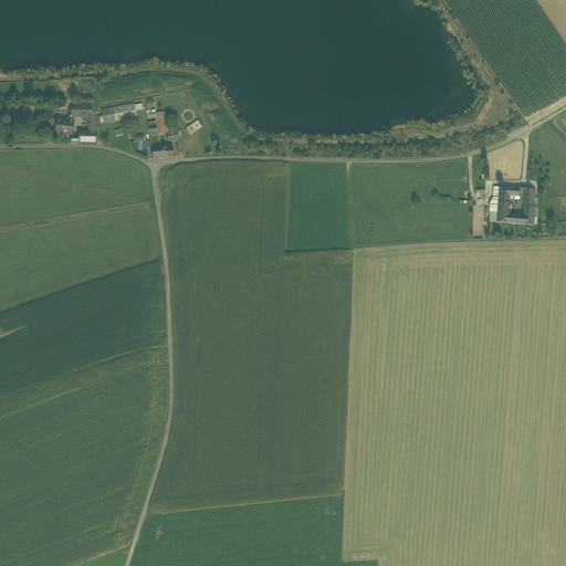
[(136,117),(135,111),(134,106),(134,104),(102,111),(103,117),(104,124),(136,117)]
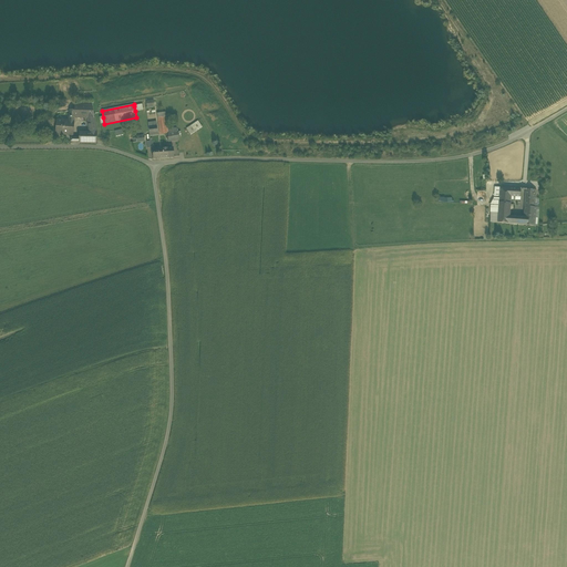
[(93,112),(92,112),(79,112),(79,111),(78,117),(89,119),(91,133),(96,133),(93,112)]
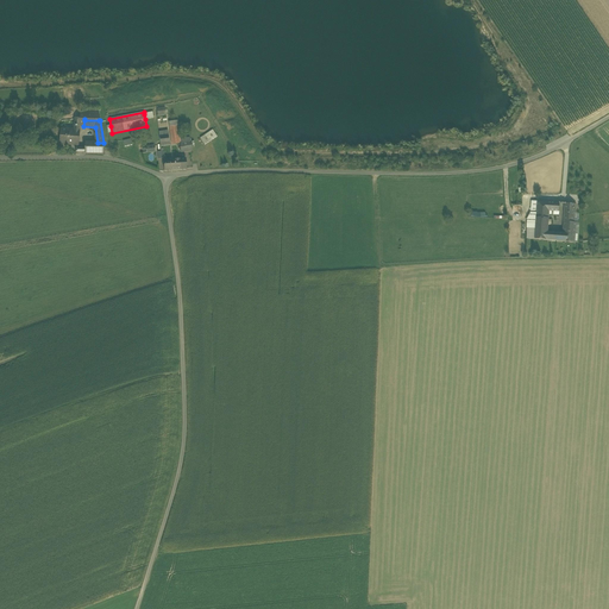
[(169,121),(171,144),(180,143),(180,139),(177,120),(169,121)]
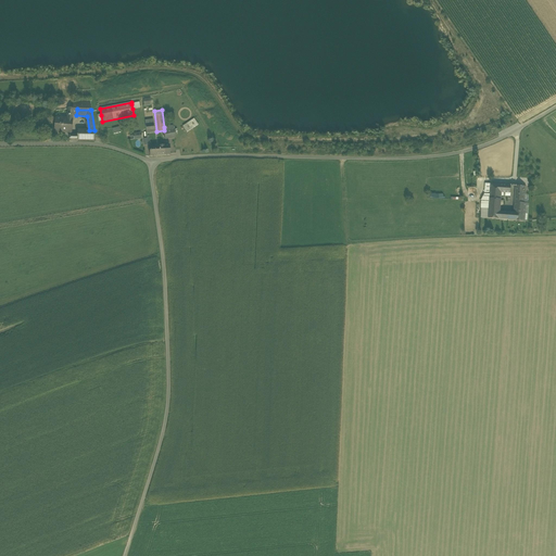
[(54,131),(66,131),(67,119),(55,118),(54,131)]
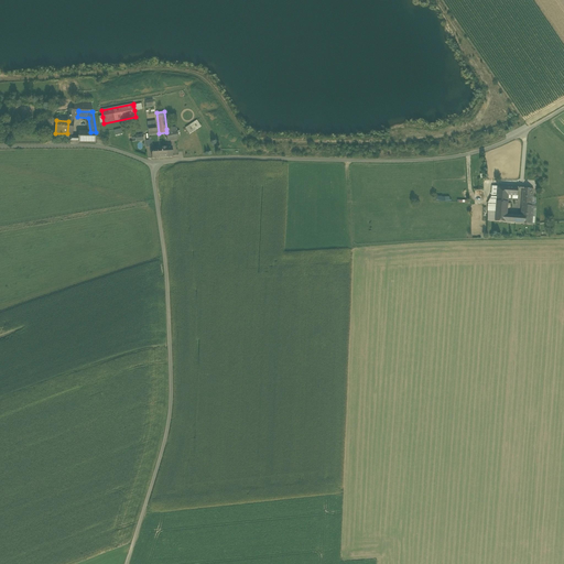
[(185,128),(190,134),(201,127),(197,120),(185,128)]
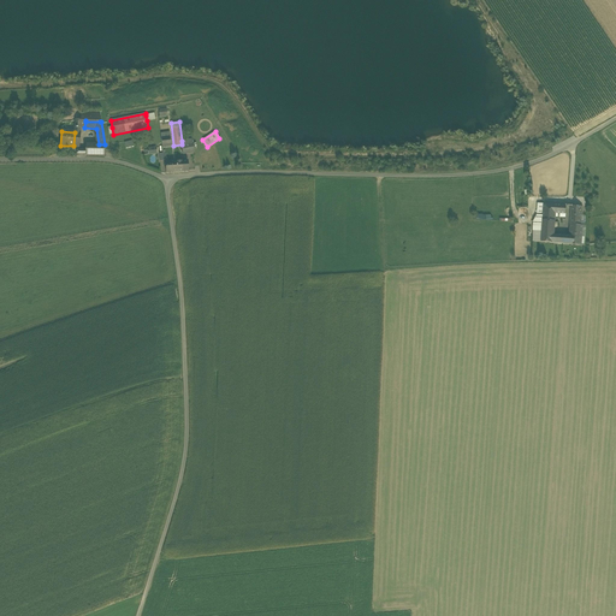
[(160,134),(163,144),(171,143),(170,132),(160,134)]
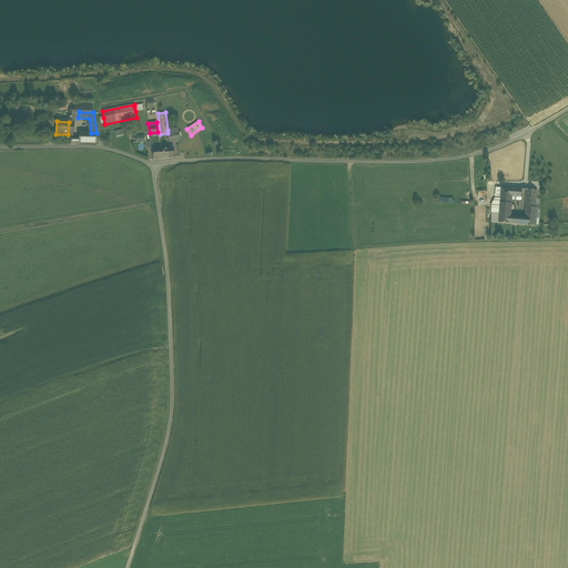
[(168,134),(169,142),(179,140),(178,132),(168,134)]
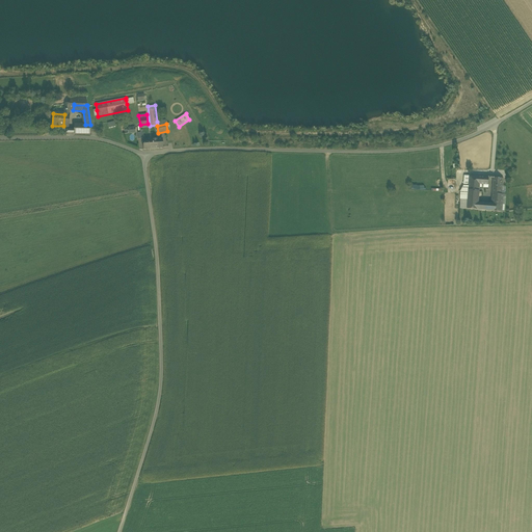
[(90,134),(90,125),(85,125),(75,125),(75,130),(75,133),(75,134),(90,134)]
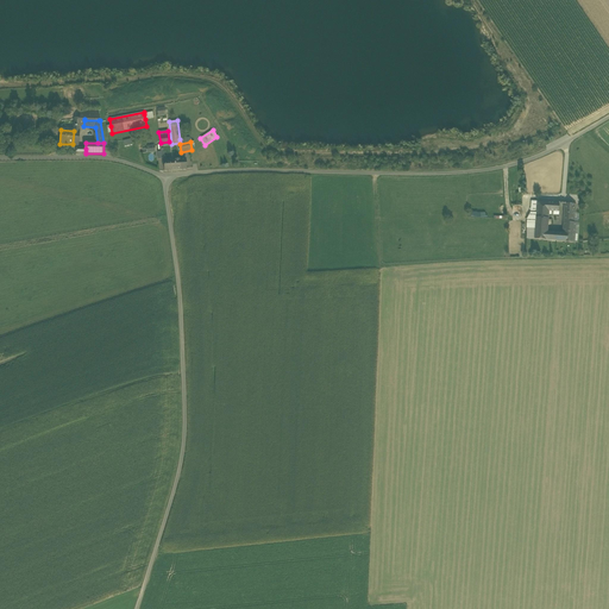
[(165,170),(181,169),(180,159),(165,161),(165,170)]
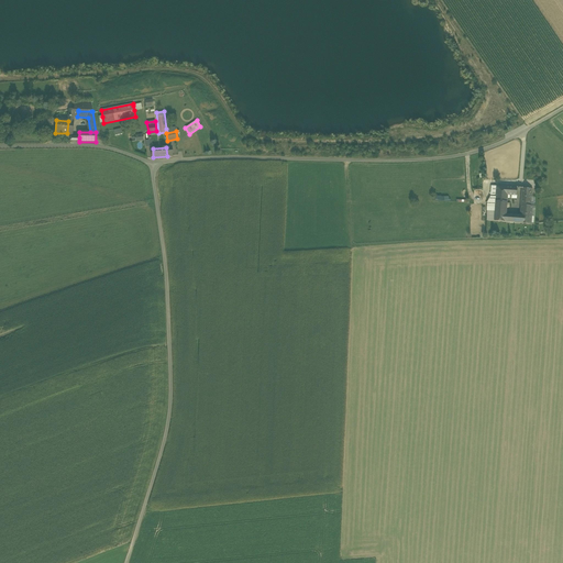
[(508,187),(497,186),(496,198),(495,221),(506,222),(507,214),(508,199),(508,195),(508,187)]
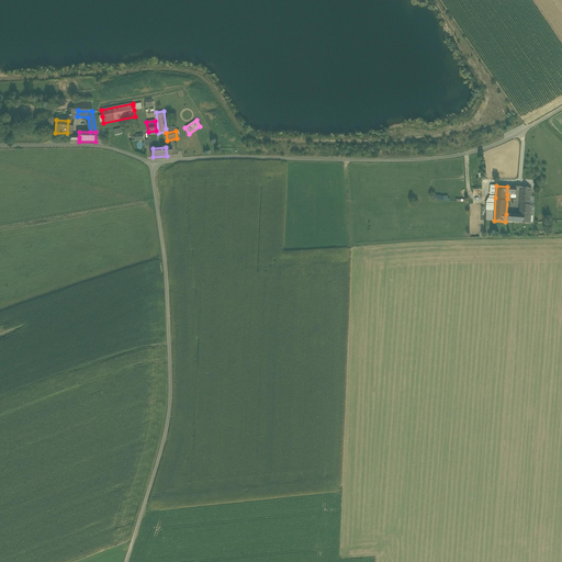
[(521,188),(520,205),(529,205),(529,198),(530,189),(521,188)]
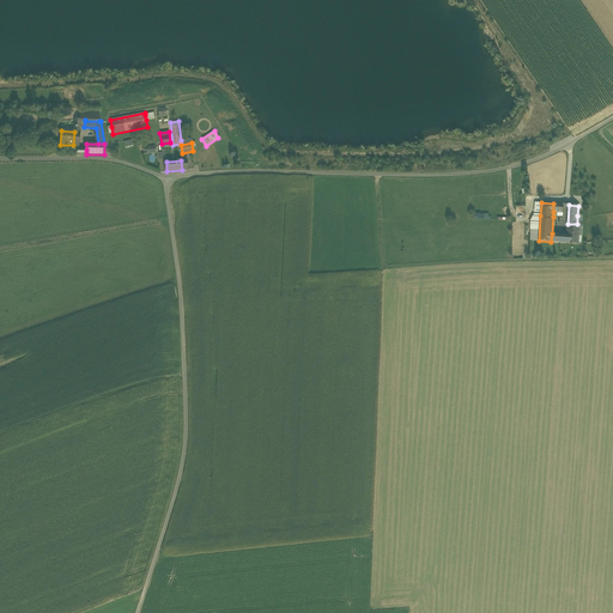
[(539,241),(540,216),(534,214),(530,220),(530,241),(539,241)]
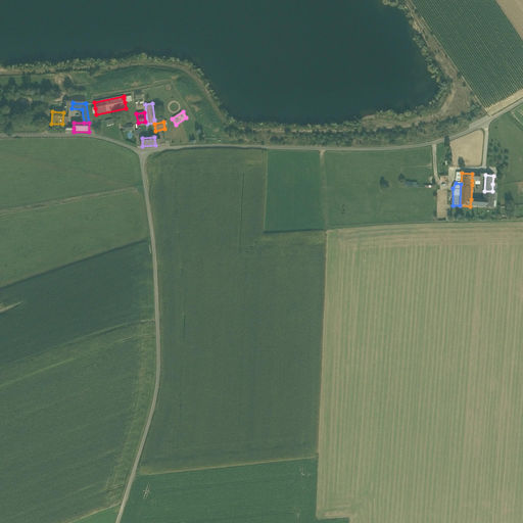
[(494,191),(492,191),(484,191),(484,201),(478,201),(478,207),(493,208),(494,191)]
